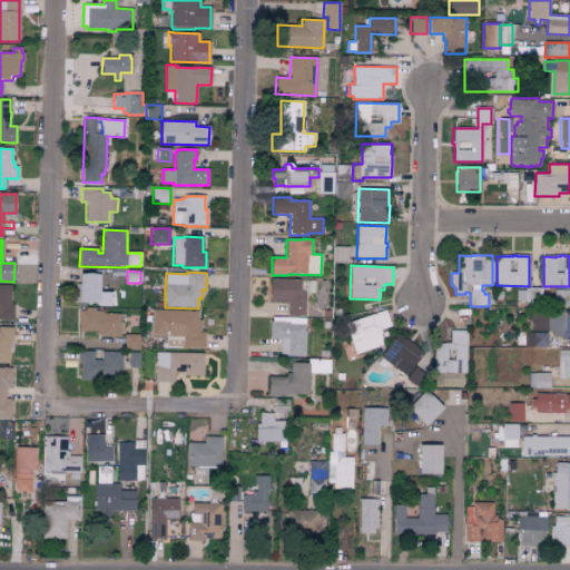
[(99,292),(107,292),(107,293),(112,293),(112,304),(115,304),(115,306),(107,306),(99,306),(99,303),(79,303),(79,301),(75,301),(75,284),(79,284),(79,275),(99,275),(99,292)]
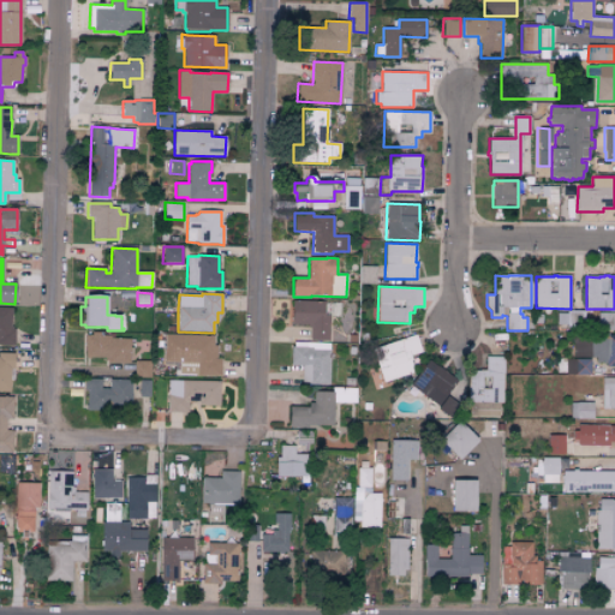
[(310,341),(310,328),(308,328),(308,324),(292,324),(292,302),(324,302),(324,303),(340,304),(340,317),(329,317),(329,341),(310,341)]
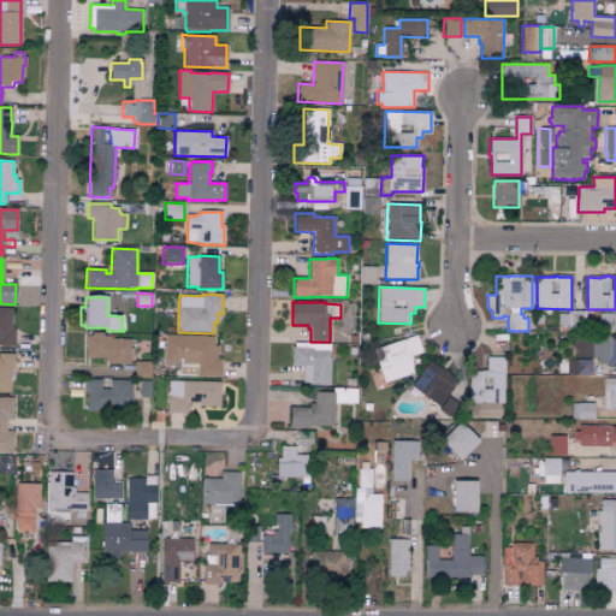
[(0,308),(12,308),(11,320),(10,327),(12,327),(12,330),(15,330),(15,347),(0,345),(0,308)]
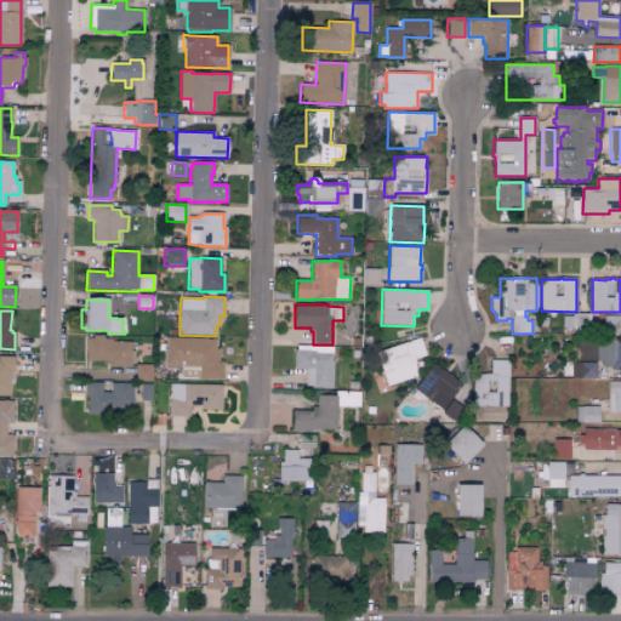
[(573,314),(591,314),(591,331),(587,331),(587,335),(575,335),(575,330),(573,330),(573,314)]
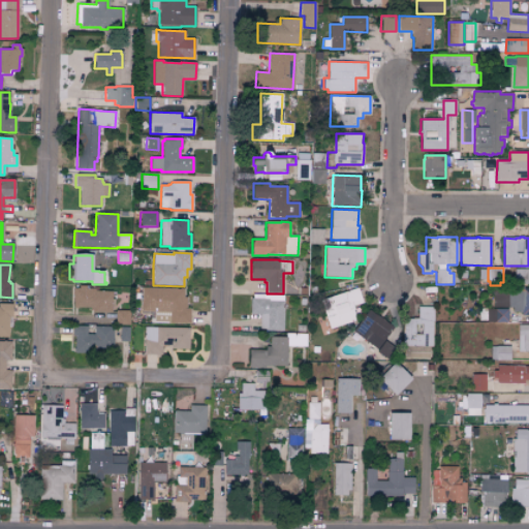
[(527,269),(515,269),(515,283),(526,283),(527,269)]
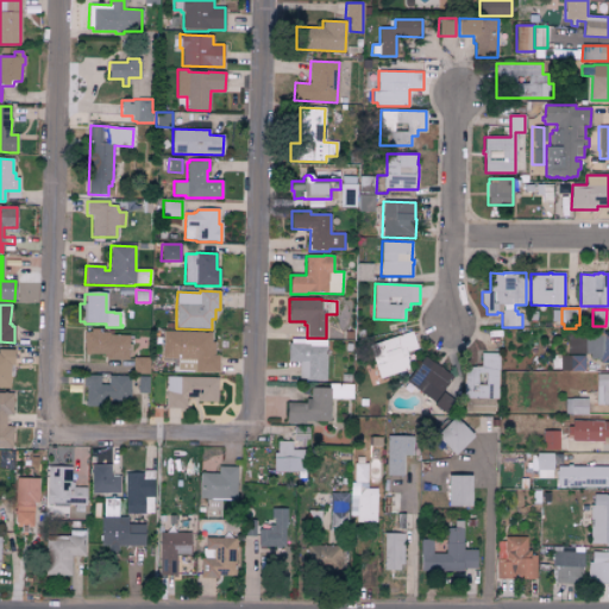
[(113,336),(129,336),(129,345),(132,345),(132,353),(127,353),(127,360),(106,360),(106,358),(104,358),(104,355),(89,353),(89,356),(86,356),(86,353),(83,353),(83,332),(90,332),(90,330),(98,330),(98,333),(108,333),(108,330),(112,330),(113,336)]
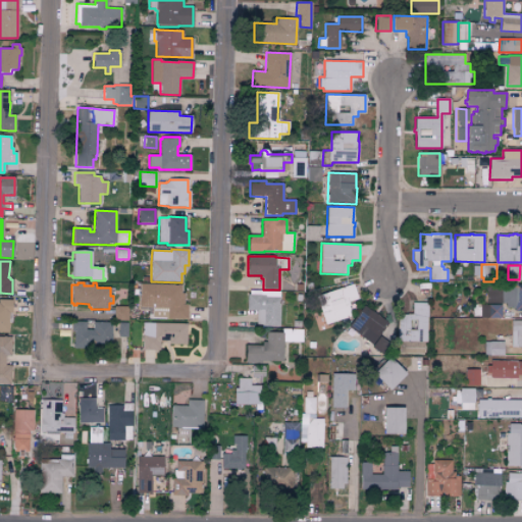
[(325,325),(316,297),(353,283),(358,299),(349,302),(350,306),(348,307),(352,316),(325,325)]
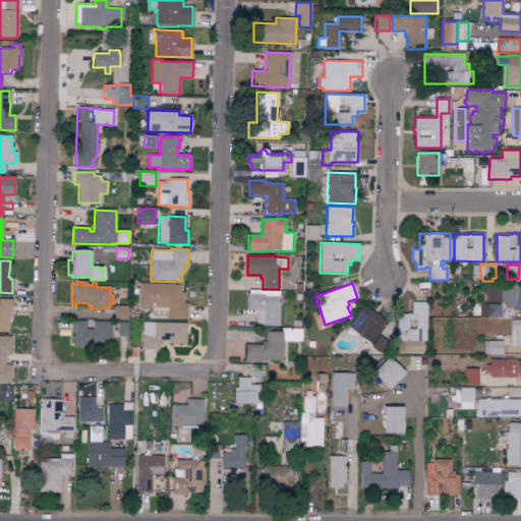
[(138,309),(139,284),(181,285),(180,293),(183,293),(183,304),(187,304),(187,320),(148,319),(148,309),(138,309)]
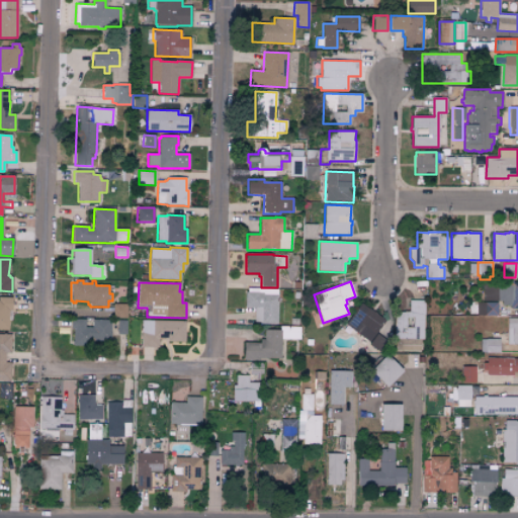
[(484,301),(483,282),(517,282),(517,310),(510,310),(510,306),(502,306),(502,301),(484,301)]
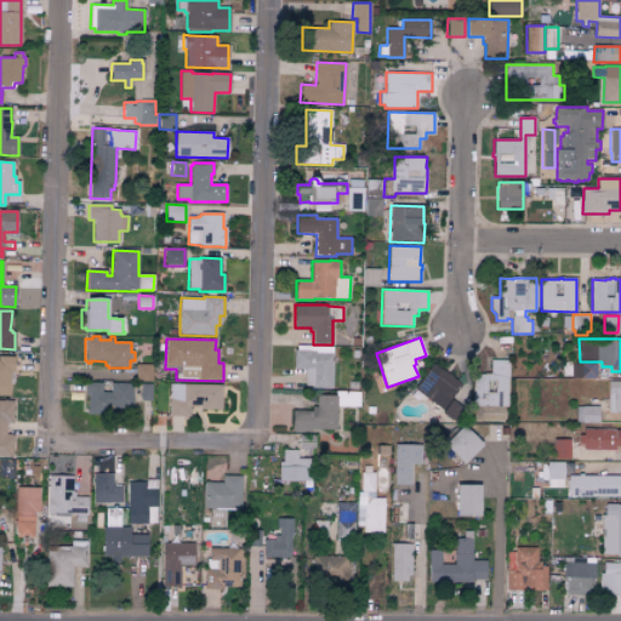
[(312,389),(312,387),(305,387),(305,370),(294,370),(294,351),(296,351),(296,346),(332,347),(332,353),(332,389),(312,389)]
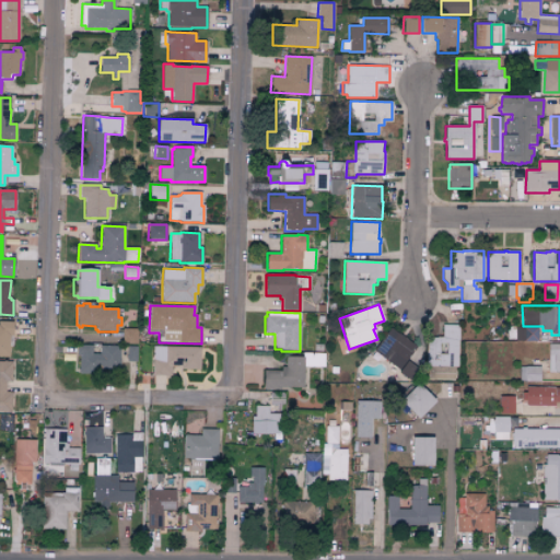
[(0,322),(12,322),(12,347),(9,347),(9,358),(0,357),(0,322)]
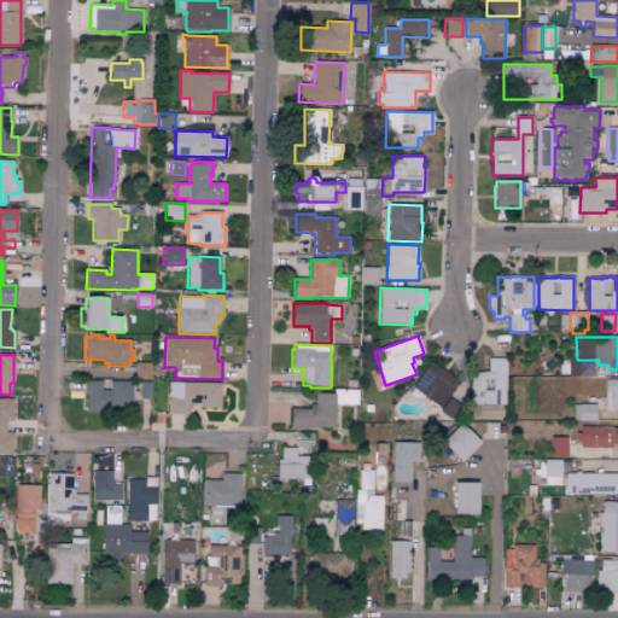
[(471,373),(482,373),(482,372),(488,372),(488,359),(506,360),(506,406),(502,406),(501,420),(472,419),(472,404),(470,404),(471,373)]
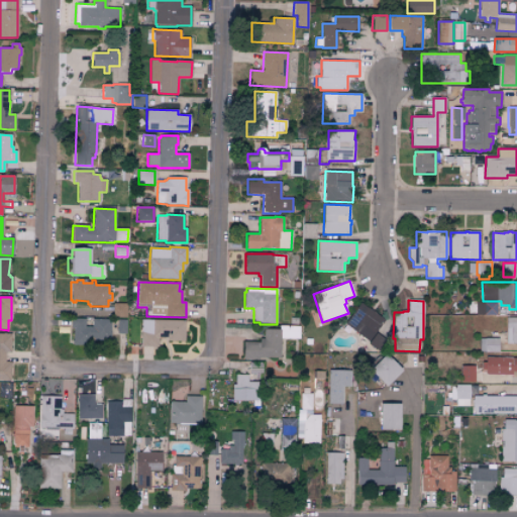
[(360,302),(385,320),(369,342),(344,324),(360,302)]
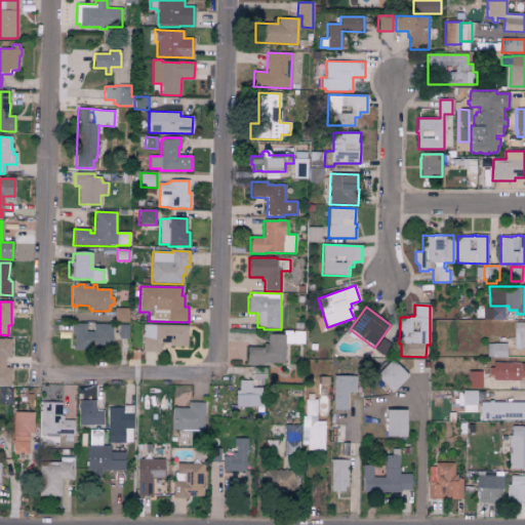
[(475,318),(475,307),(505,307),(505,320),(483,320),(483,318),(475,318)]
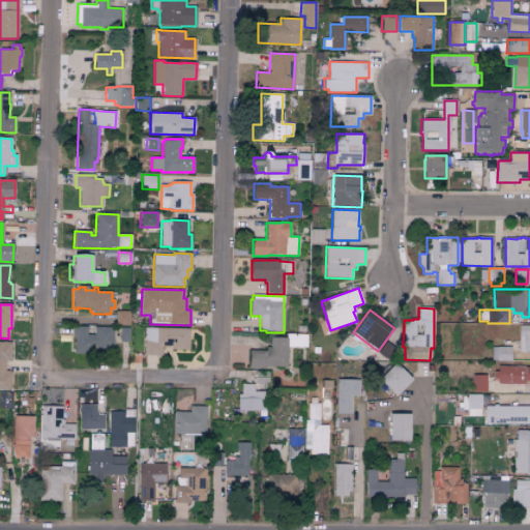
[(116,312),(129,312),(129,326),(115,325),(116,312)]
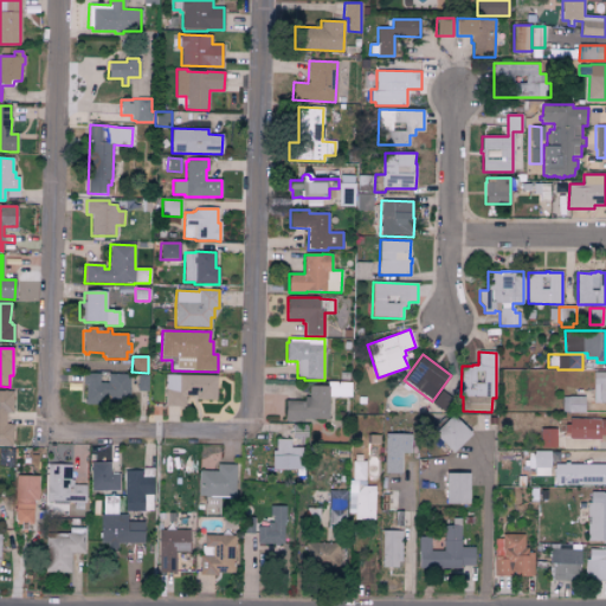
[(605,404),(593,404),(593,373),(605,373),(605,404)]
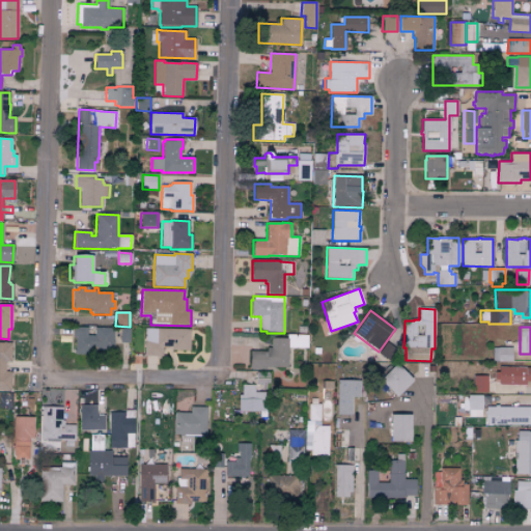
[(94,328),(113,328),(114,352),(96,352),(96,355),(75,355),(75,337),(73,337),(73,328),(87,328),(87,336),(94,336),(94,328)]
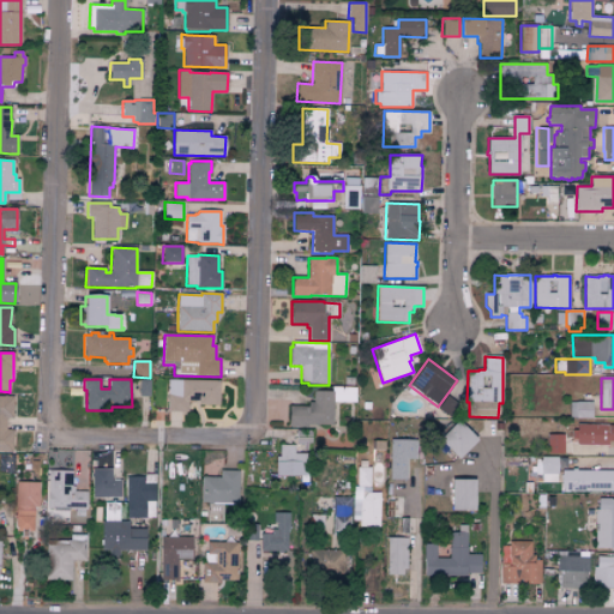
[(138,397),(138,380),(150,380),(150,397),(138,397)]
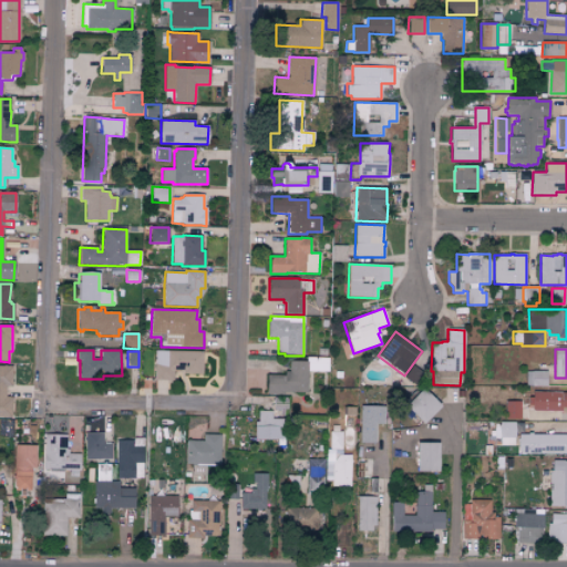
[(167,351),(203,352),(203,374),(183,374),(183,371),(173,370),(173,381),(154,381),(155,351),(167,351)]
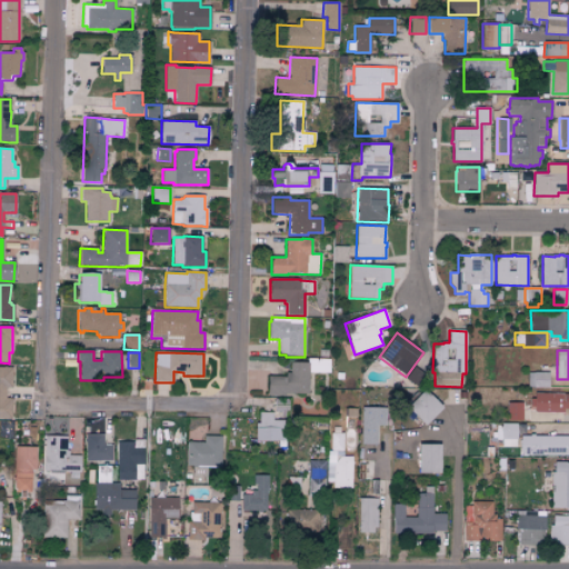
[(268,396),(268,377),(286,377),(286,372),(290,373),(290,362),(308,362),(308,359),(329,359),(329,372),(309,372),(308,395),(285,393),(285,396),(268,396)]
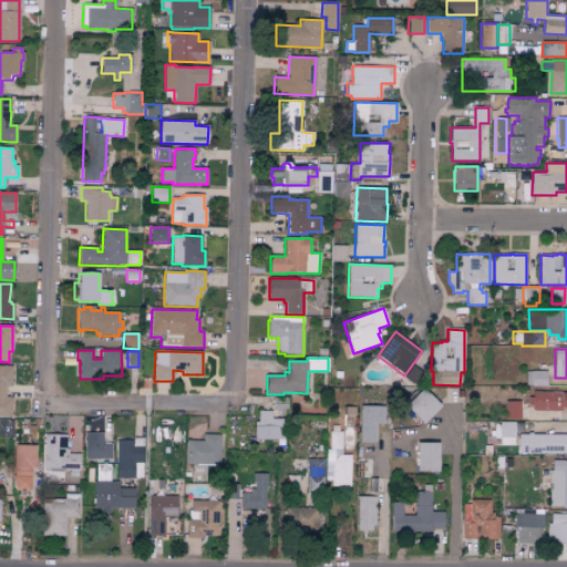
[(0,418),(0,367),(3,367),(3,366),(6,366),(6,367),(11,367),(11,382),(12,382),(12,385),(11,385),(11,387),(6,387),(4,398),(11,398),(11,399),(12,399),(12,402),(11,402),(10,418),(4,418),(4,419),(1,419),(1,418),(0,418)]
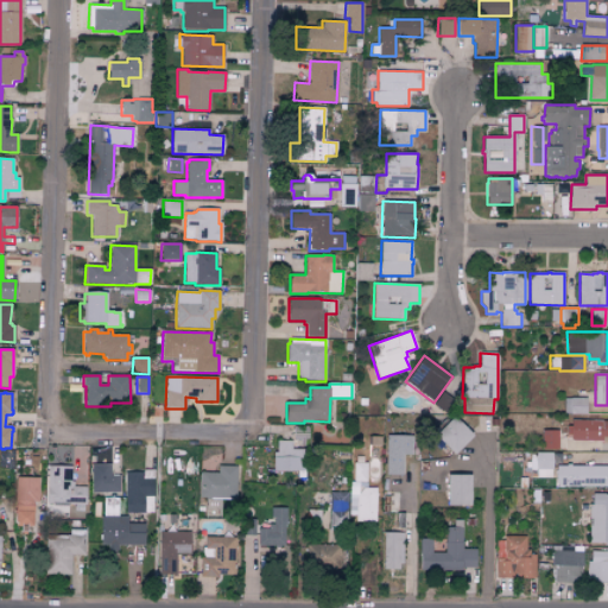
[(434,404),(443,392),(456,403),(447,415),(434,404)]
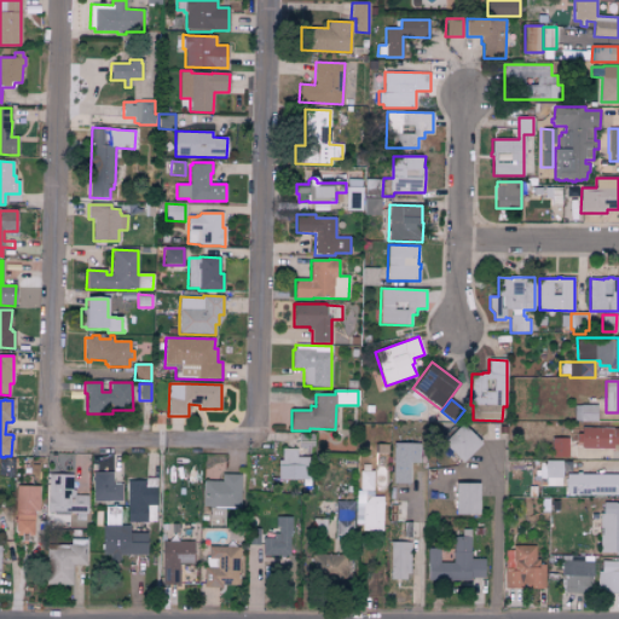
[(573,421),(596,421),(596,405),(573,405),(573,421)]
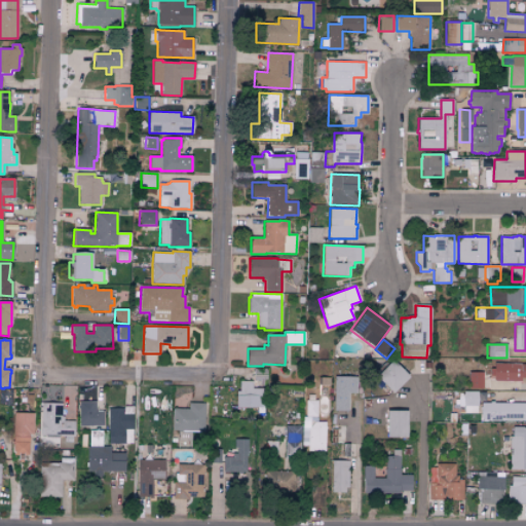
[(393,395),(376,377),(392,361),(410,377),(393,395)]
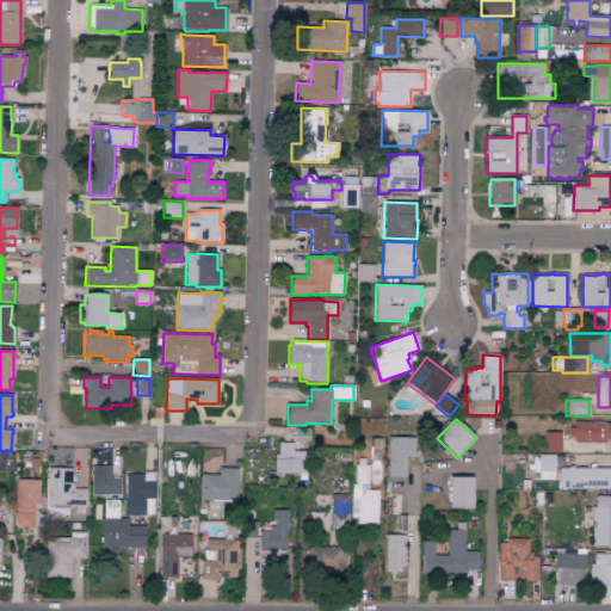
[(569,429),(574,429),(574,423),(610,423),(610,444),(574,443),(574,438),(569,438),(569,429)]
